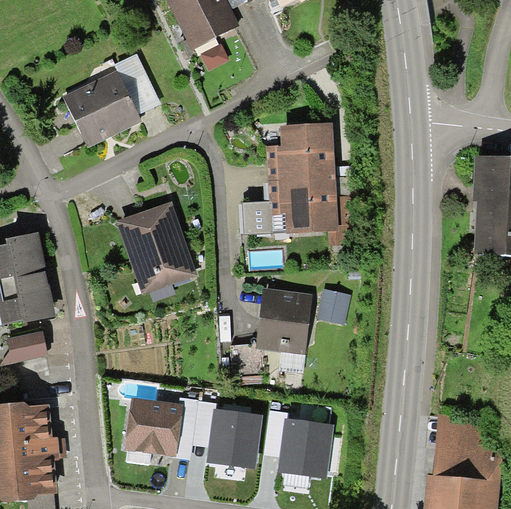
[(229,7),(225,0),(167,0),(192,48),(238,24),(229,7)]
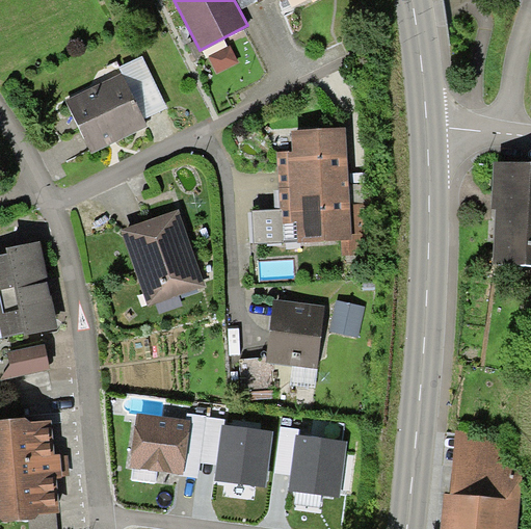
[(116,67),(120,73),(141,117),(166,105),(141,54),(116,67)]
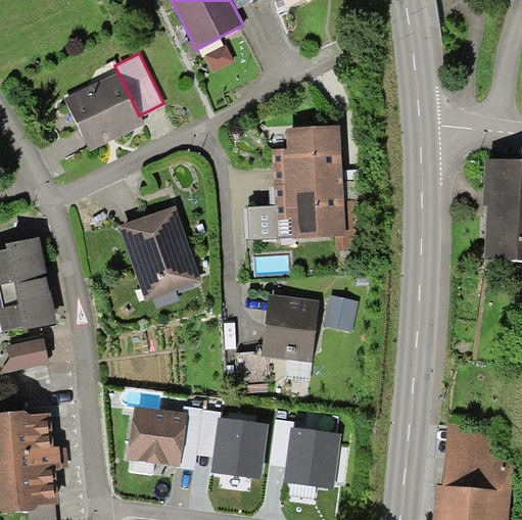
[(117,72),(63,97),(88,149),(110,139),(143,123),(139,115),(117,72)]
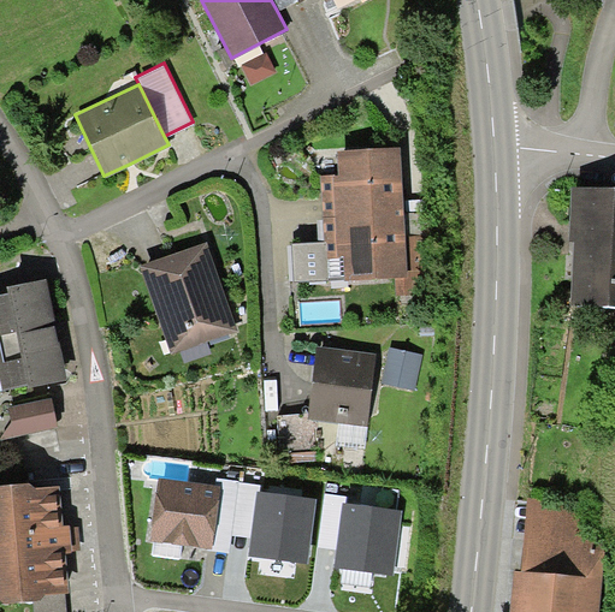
[(320,173),(321,218),(403,214),(401,147),(336,149),(337,173),(320,173)]
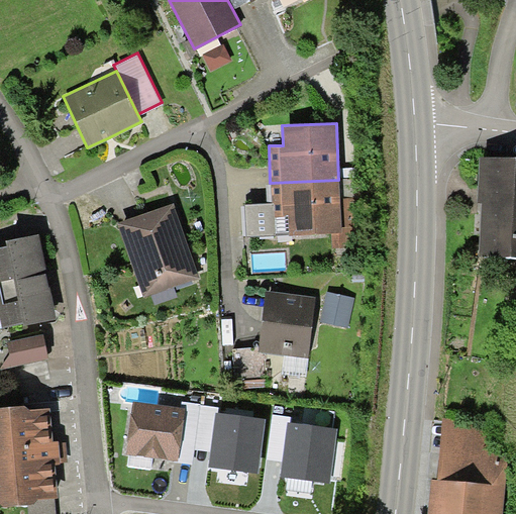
[(515,159),(480,157),(477,201),(482,201),(482,209),(479,257),(515,259),(515,159)]
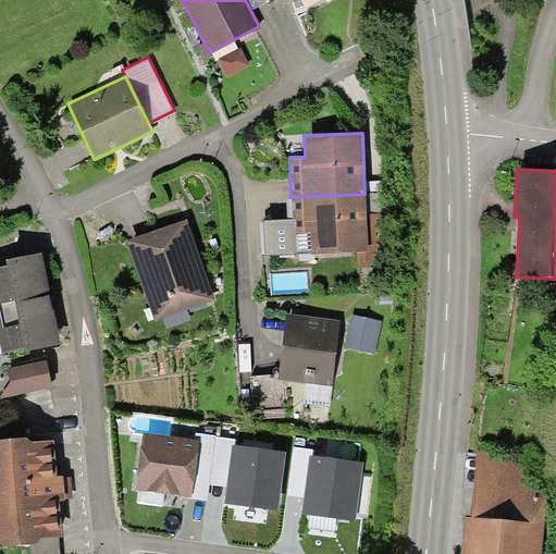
[(365,194),(291,197),(292,218),(295,218),(296,232),(309,232),(310,254),(357,251),(357,266),(387,265),(385,211),(365,212),(365,194)]
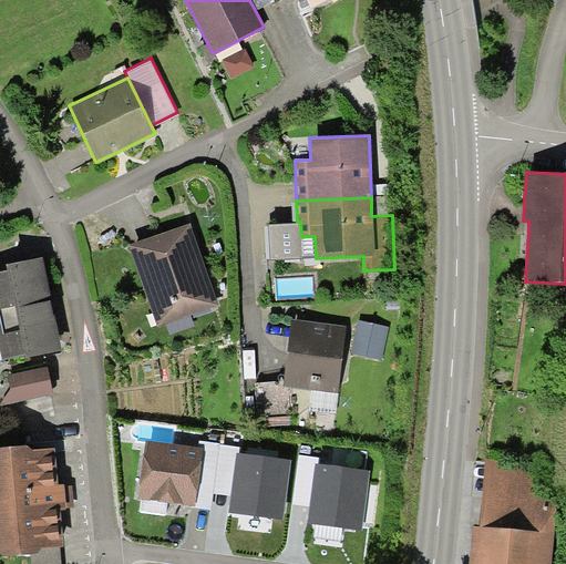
[(191,222),(129,244),(157,325),(218,303),(191,222)]
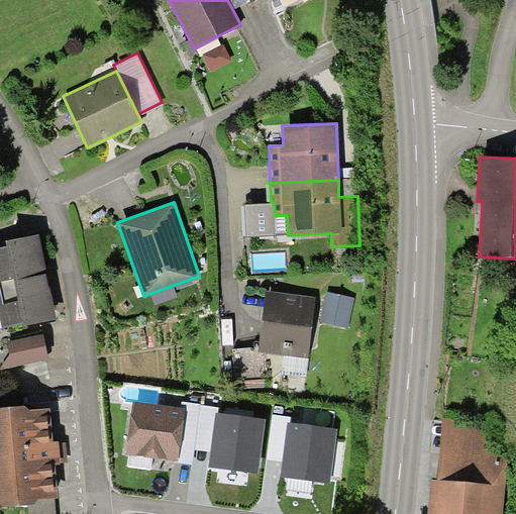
[(275,215),(274,202),(271,202),(244,204),(246,235),(275,234),(275,215)]
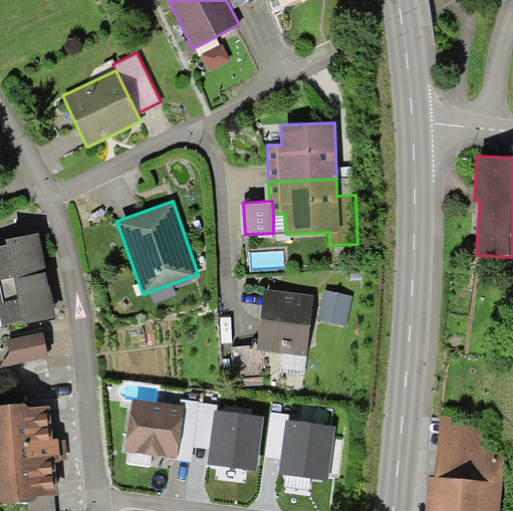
[(6,245),(0,246),(0,319),(1,325),(22,321),(23,324),(55,317),(42,252),(38,234),(5,241),(6,245)]
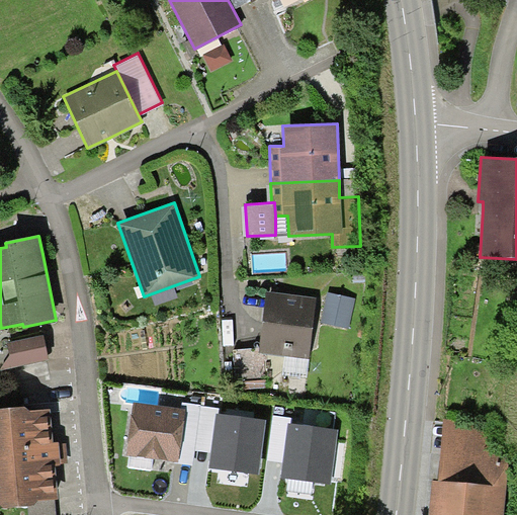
[(309,357),(316,296),(265,290),(259,346),(258,351),(263,352),(309,357)]
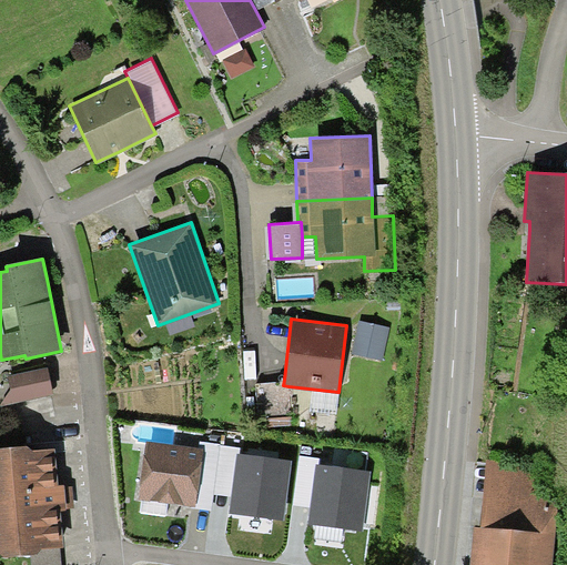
[(388,324),(357,319),(352,351),(382,357),(388,324)]
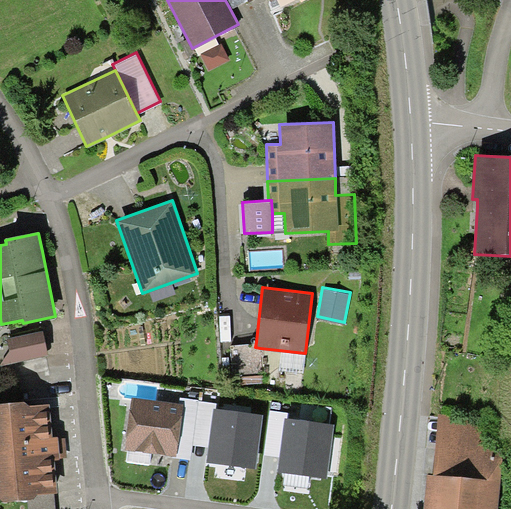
[(42,331),(7,338),(8,351),(0,362),(0,364),(48,354),(42,331)]
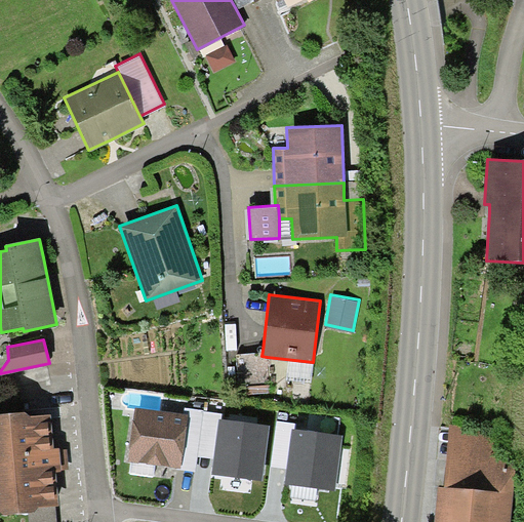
[(262,356),(263,351),(236,353),(238,384),(268,382),(267,357),(262,356)]
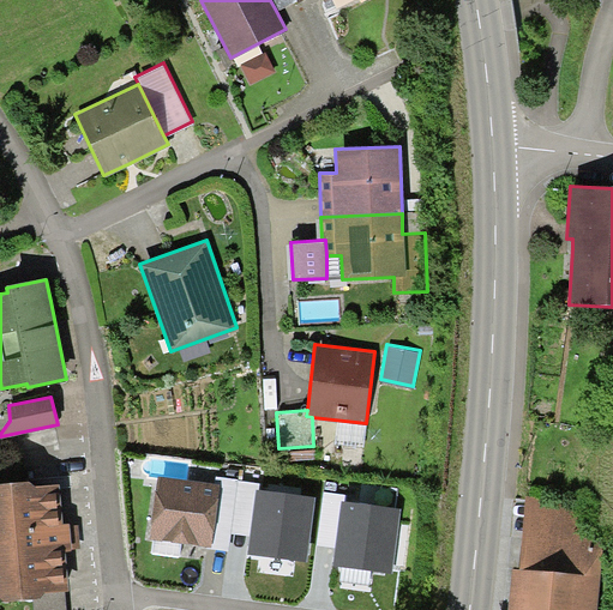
[(216,475),(215,485),(218,485),(215,512),(210,545),(228,548),(238,477),(216,475)]
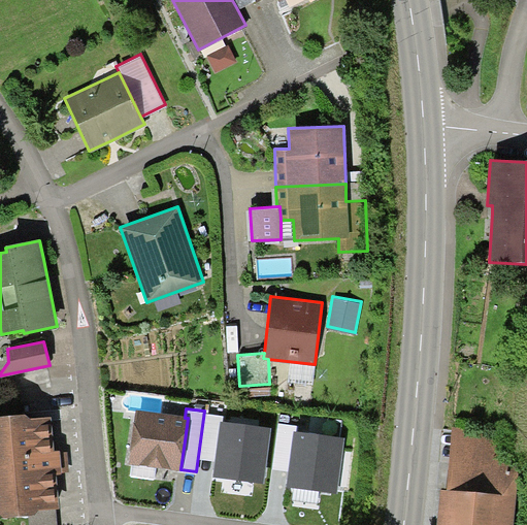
[(132,409),(124,462),(180,469),(185,440),(188,418),(185,418),(132,409)]
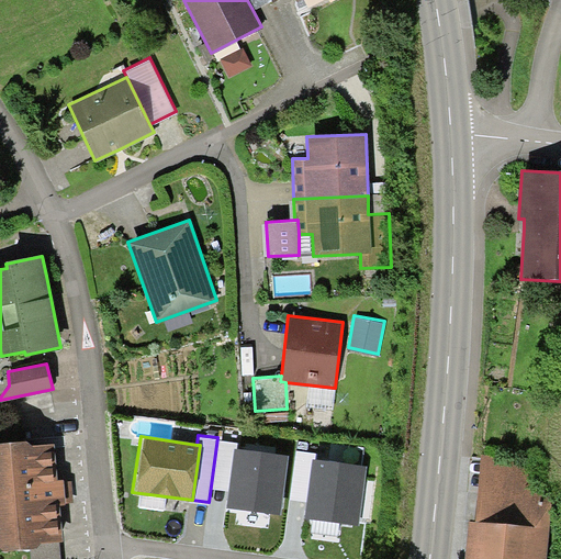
[(0,549),(3,554),(35,551),(40,544),(63,541),(59,503),(65,503),(65,502),(64,492),(63,479),(57,480),(54,445),(32,447),(25,444),(0,445),(0,549)]
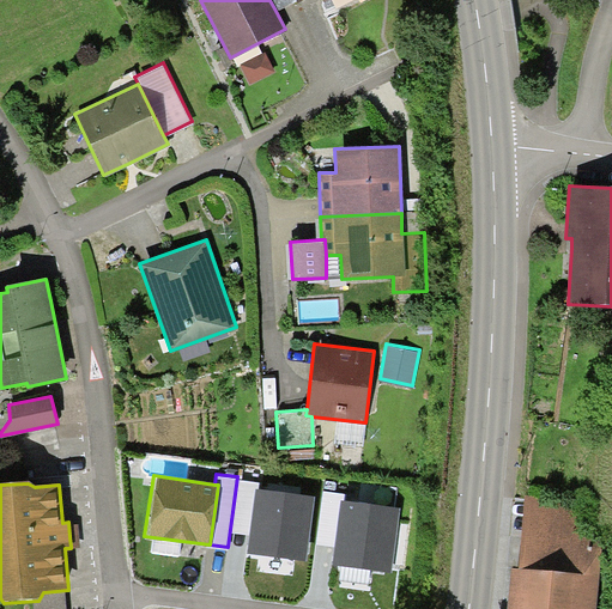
[(284,492),(255,488),(247,554),(306,561),(314,495),(284,492)]
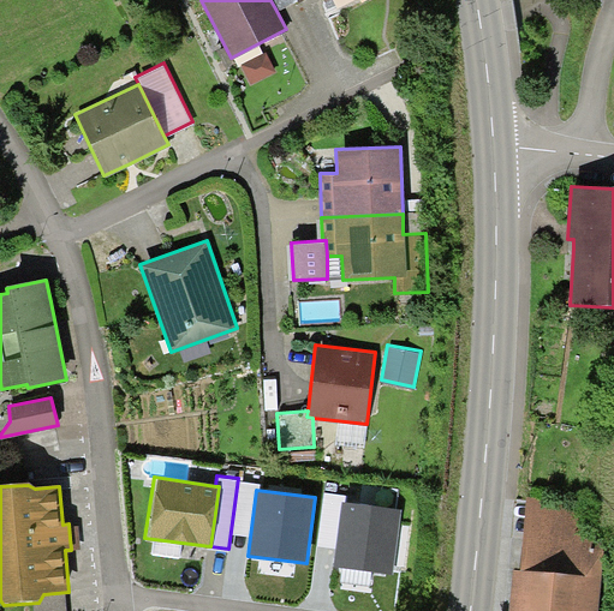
[(526,497),(520,571),(600,577),(603,538),(584,537),(586,502),(526,497)]
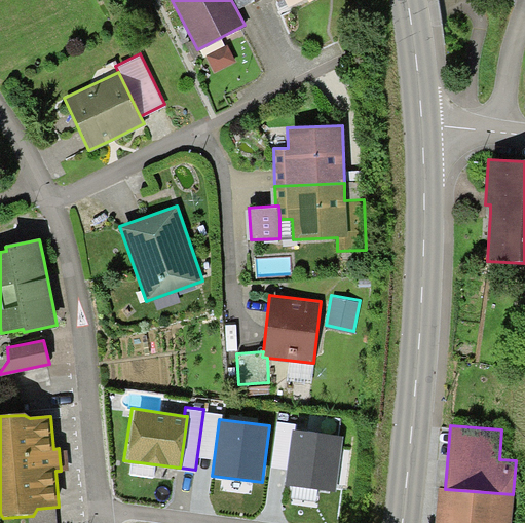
[(316,432),(292,428),(285,485),(335,491),(342,436),(316,432)]
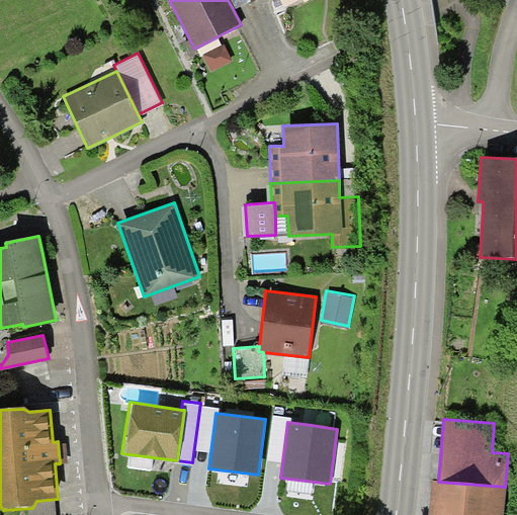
[(65,441),(58,441),(59,453),(60,462),(67,461),(65,441)]
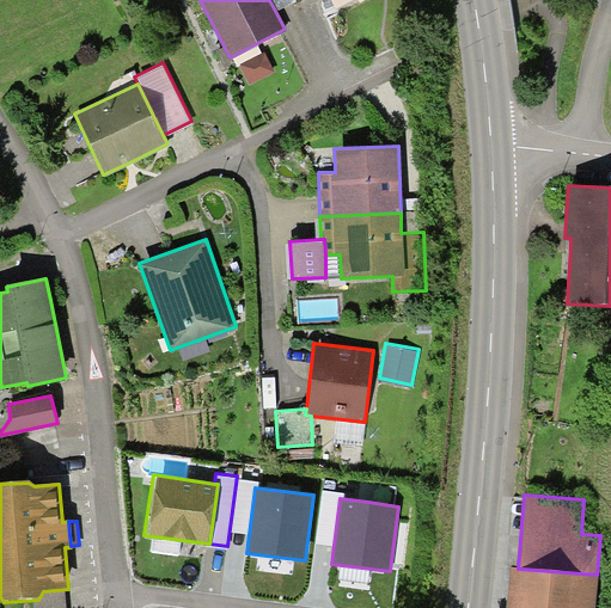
[(518,569),(509,567),(506,607),(593,607),(597,575),(518,569)]
